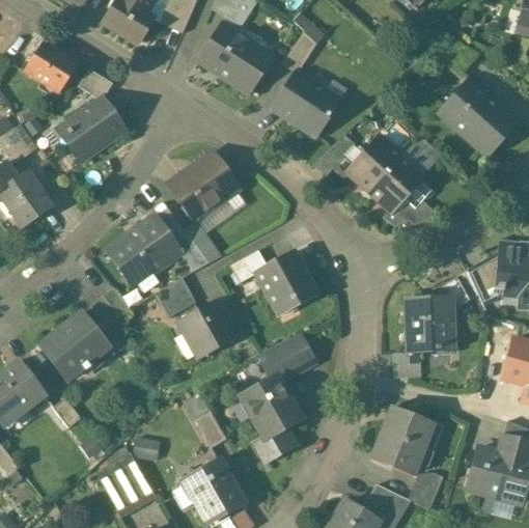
[(117,0),(104,22),(137,43),(154,16),(146,11),(127,0),(117,0)]
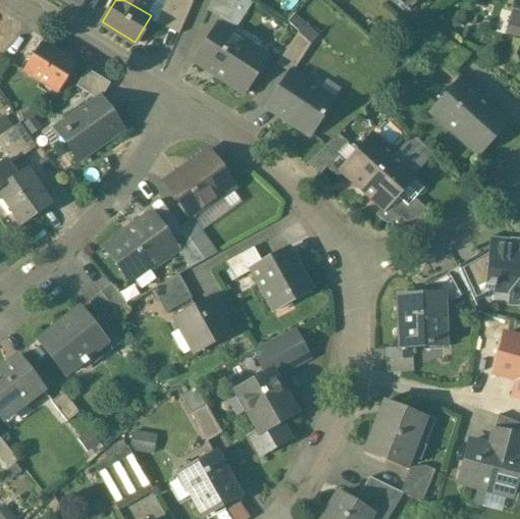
[(124,0),(144,11),(151,0),(124,0)]
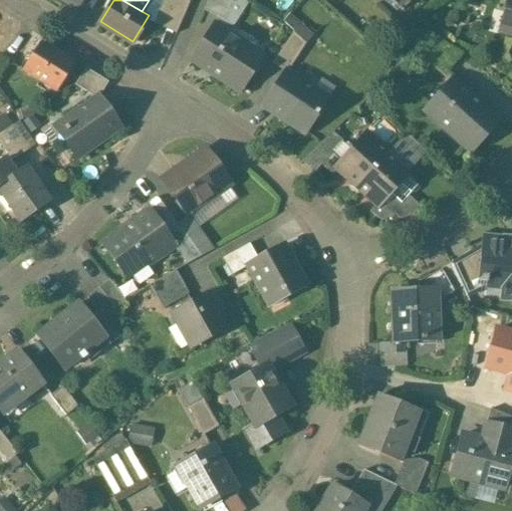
[(163,0),(154,21),(177,31),(191,0),(163,0)]
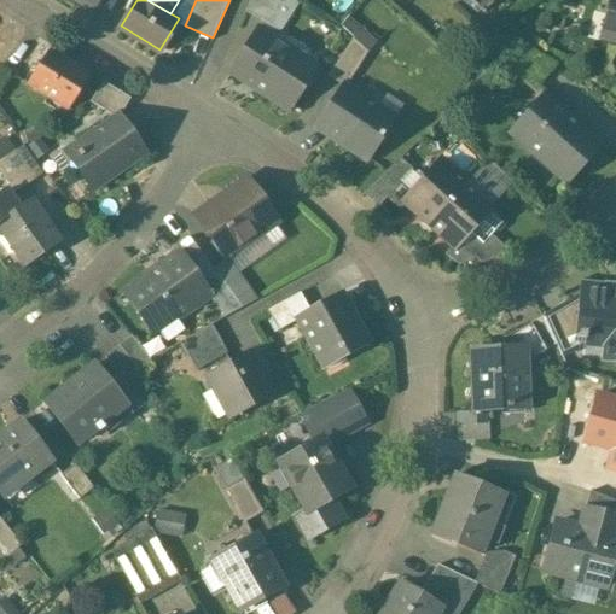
[(251,0),(247,10),(267,19),(279,0),(251,0)]
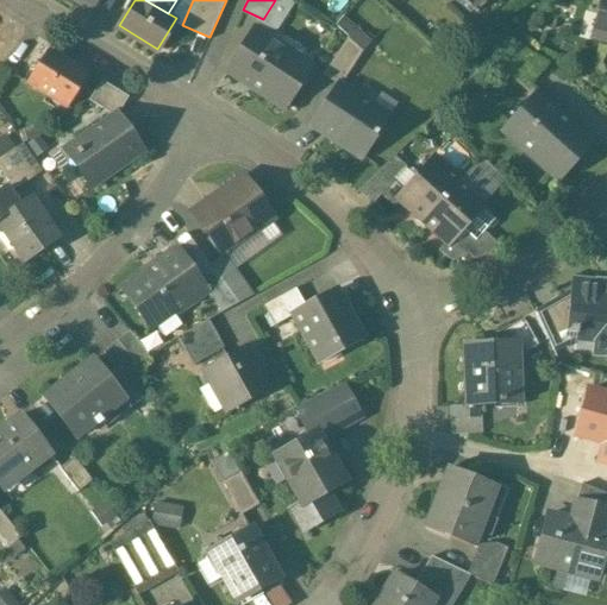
[(465,0),(477,11),(488,0),(465,0)]
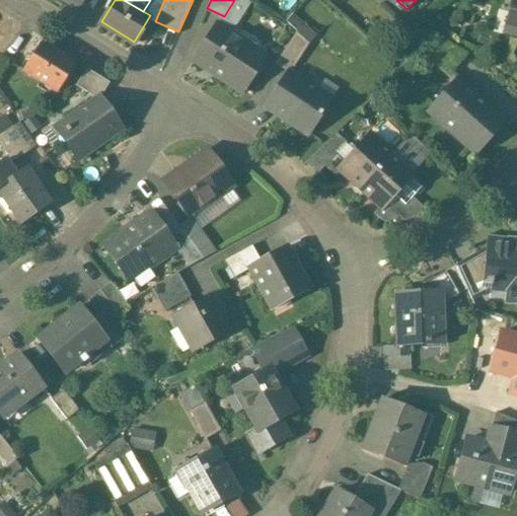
[(513,0),(506,28),(516,30),(516,0),(513,0)]
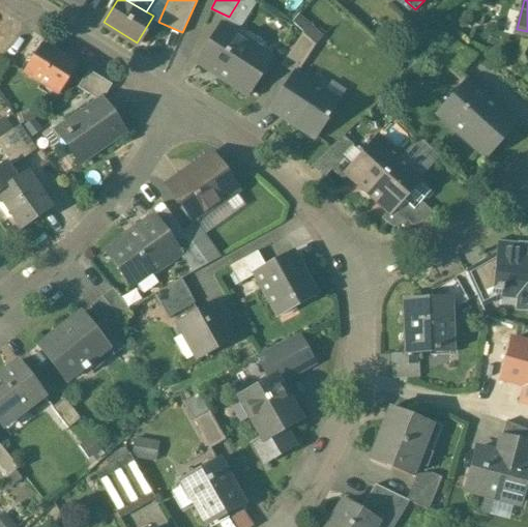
[(267,54),(222,24),(199,59),(224,76),(225,74),(242,86),(242,87),(244,89),(267,54)]
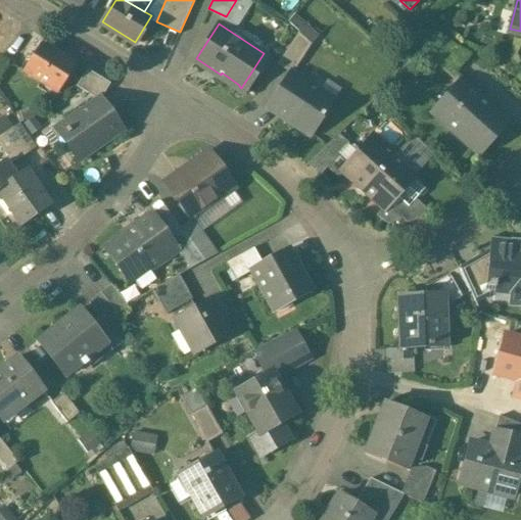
[(299,30),(281,56),(296,66),(313,42),(299,30)]
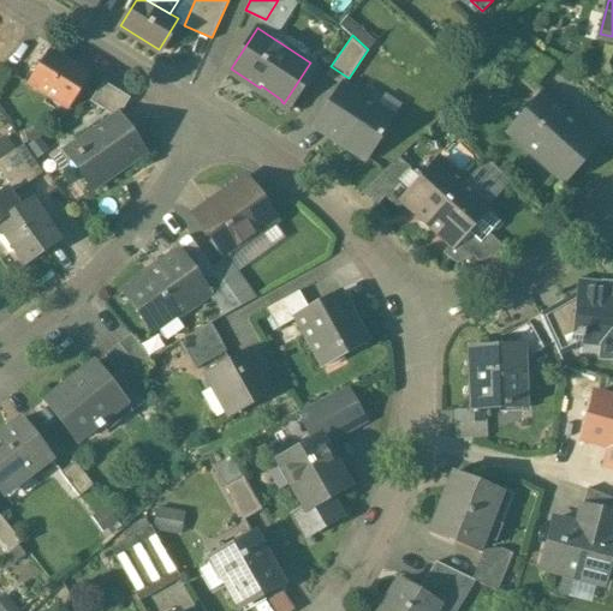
[(51,48),(28,82),(69,107),(90,73),(51,48)]
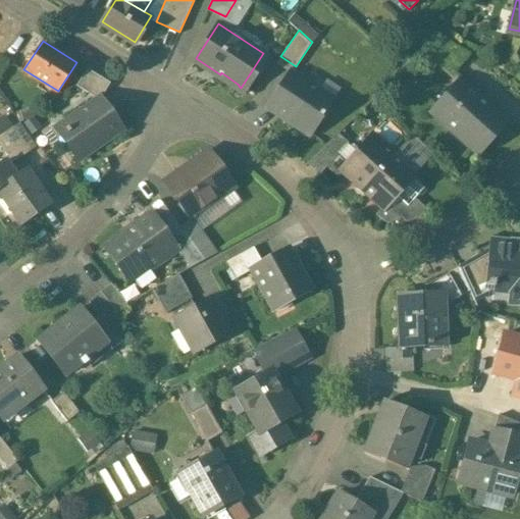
[(0,53),(0,74),(10,60),(0,53)]
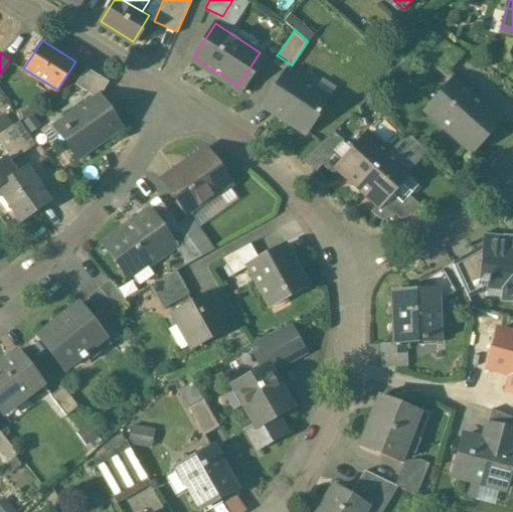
[(110,80),(87,66),(75,83),(93,94),(99,89),(103,92),(110,80)]
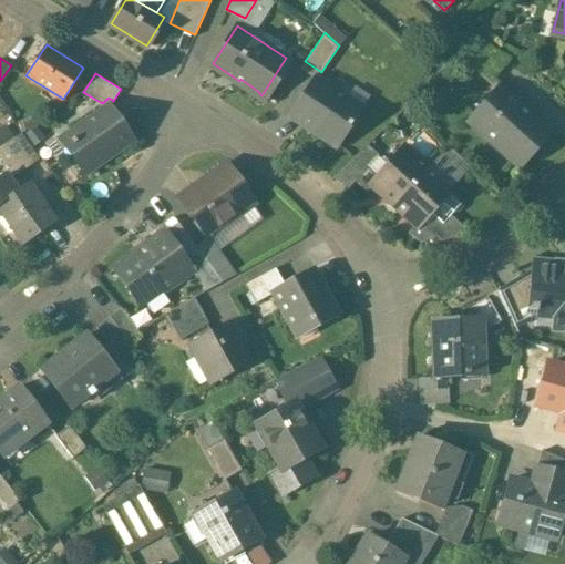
[(362,106),(316,75),(290,114),(336,144),(348,126),(349,127),(362,106)]
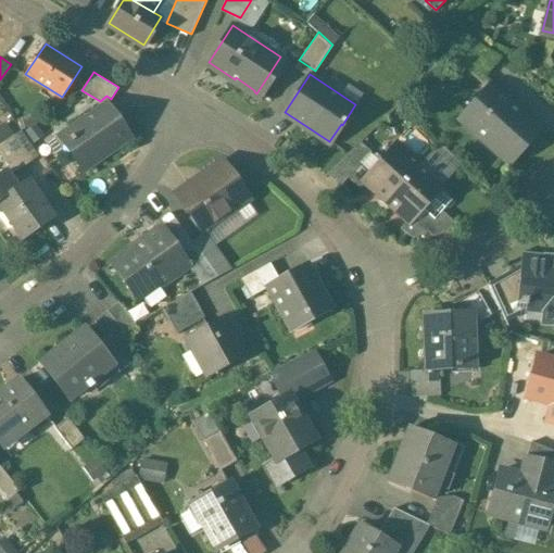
[(536,125),(491,84),(488,87),(461,117),(506,158),(536,125)]
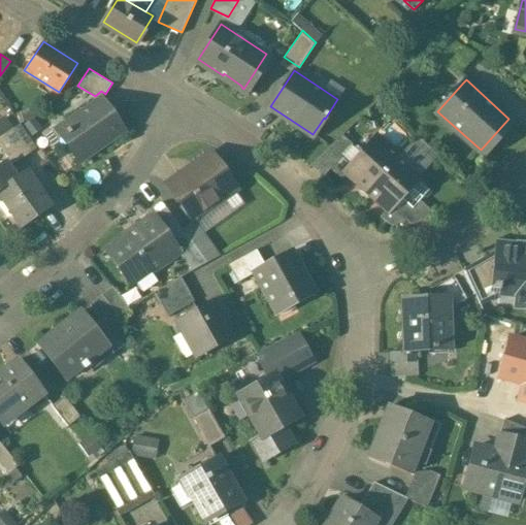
[(102,96),(57,128),(79,161),(125,130),(102,96)]
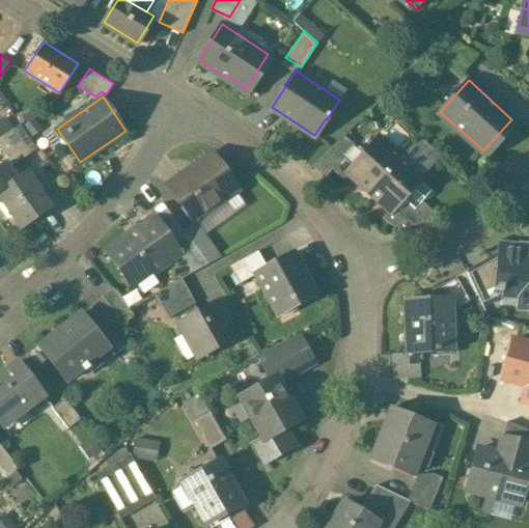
[(21,123),(0,137),(0,143),(14,164),(37,147),(21,123)]
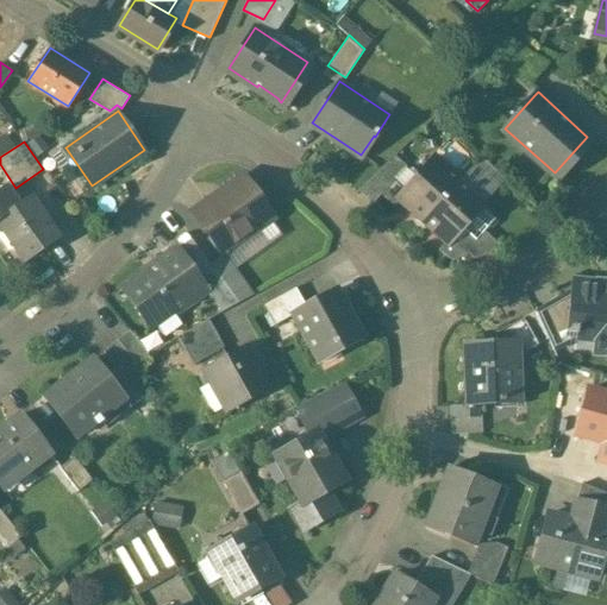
[(394,155),(361,187),(375,201),(382,193),(396,177),(405,168),(394,155)]
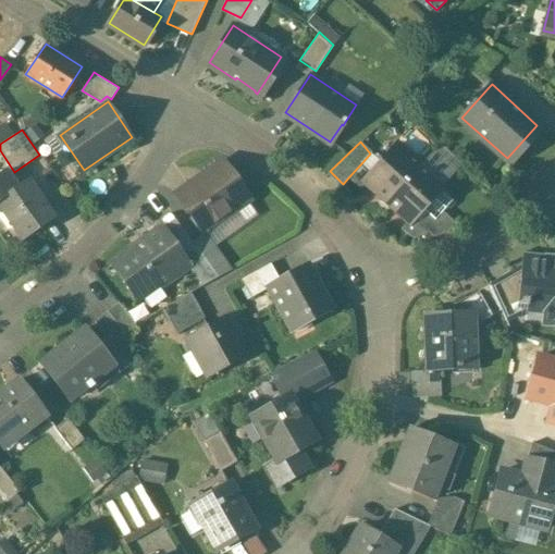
[(373,171),(365,180),(367,182),(387,200),(421,163),(398,143),(373,171)]
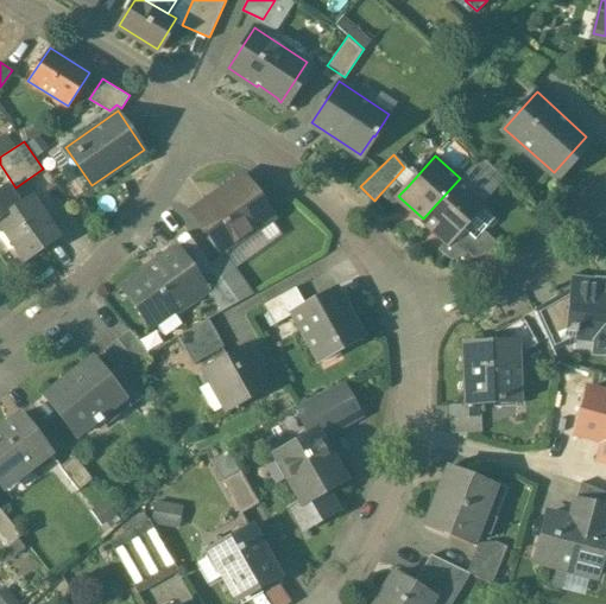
[(244,176),(194,210),(212,235),(210,239),(219,249),(222,249),(225,253),(257,231),(254,228),(272,215),(244,176)]
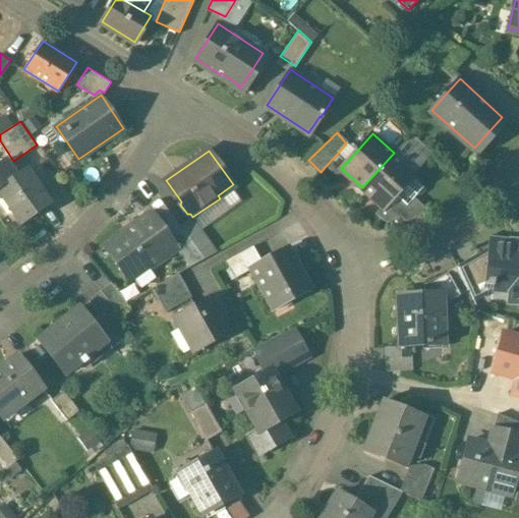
[(339,152),(327,165),(338,175),(343,170),(341,168),(349,160),(339,152)]
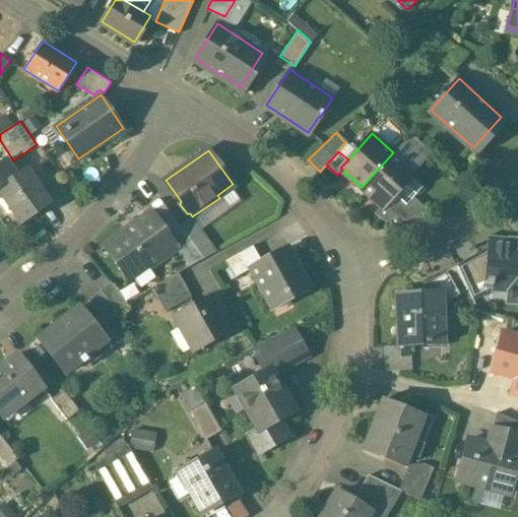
[(393,152),(362,187),(381,205),(383,206),(387,202),(414,172),(393,152)]
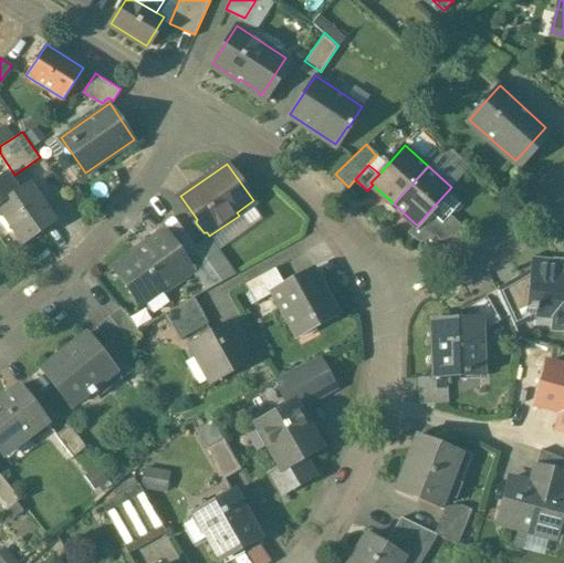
[(7,173),(0,177),(0,201),(19,189),(7,173)]
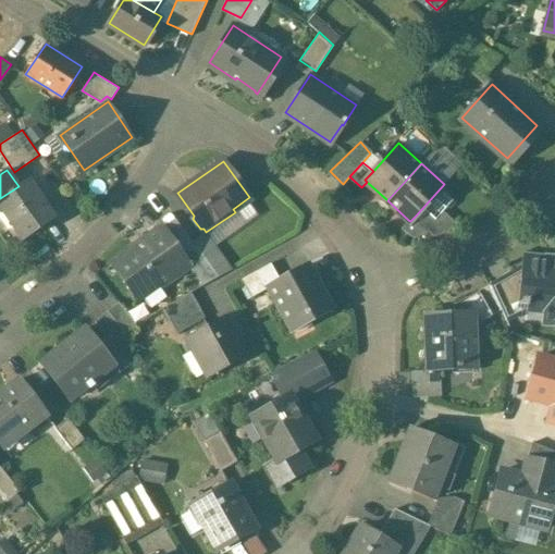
[(19,186),(0,198),(0,205),(23,238),(56,216),(29,179),(19,186)]
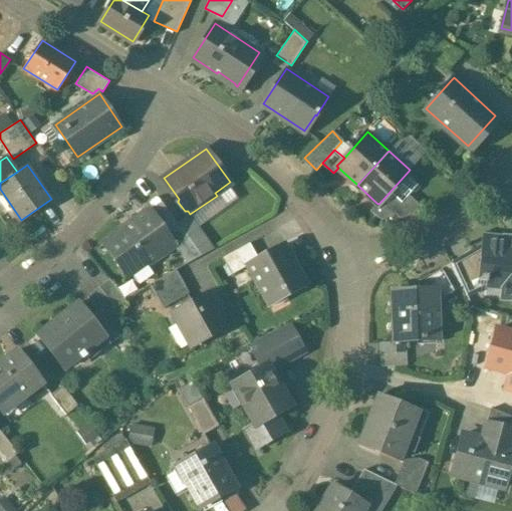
[(406,191),(395,195),(387,204),(396,213),(401,217),(415,212),(414,211),(424,207),(406,191)]
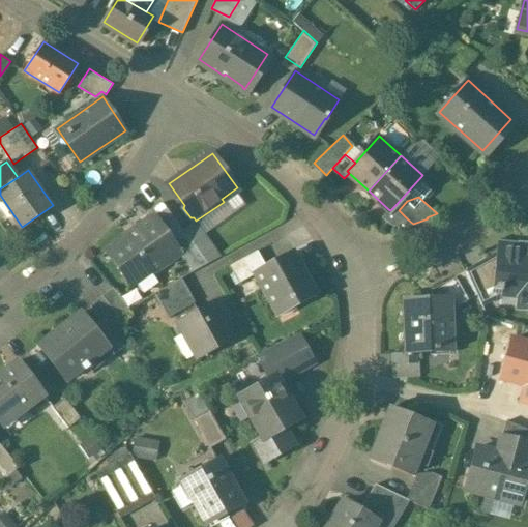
[(394,206),(390,210),(388,209),(382,215),(394,226),(408,220),(399,210),(394,206)]
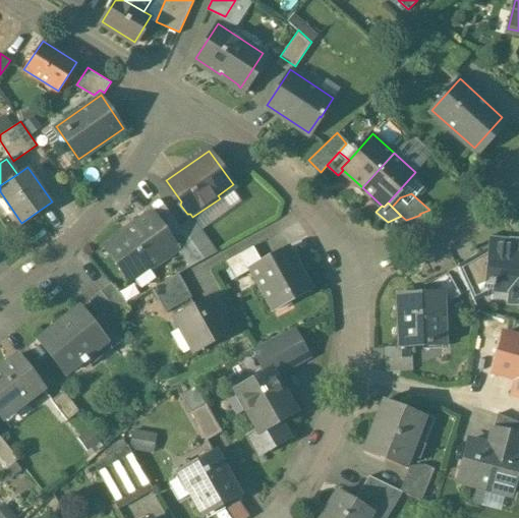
[(152,211),(125,230),(126,231),(111,242),(110,240),(109,241),(134,278),(136,277),(134,275),(160,257),(161,259),(177,248),(177,247),(171,237),(152,211)]
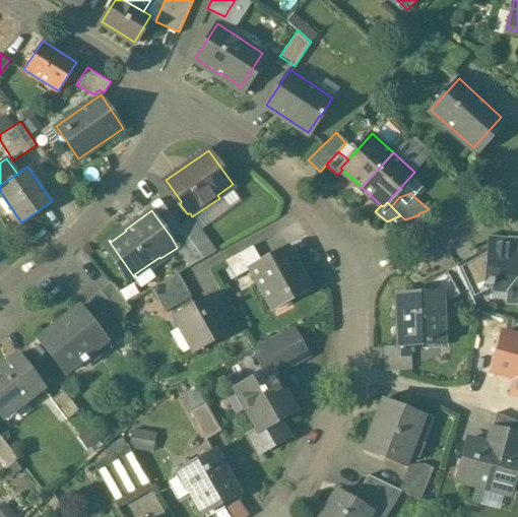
[(204,257),(184,228),(171,237),(177,247),(177,248),(190,265),(204,257)]
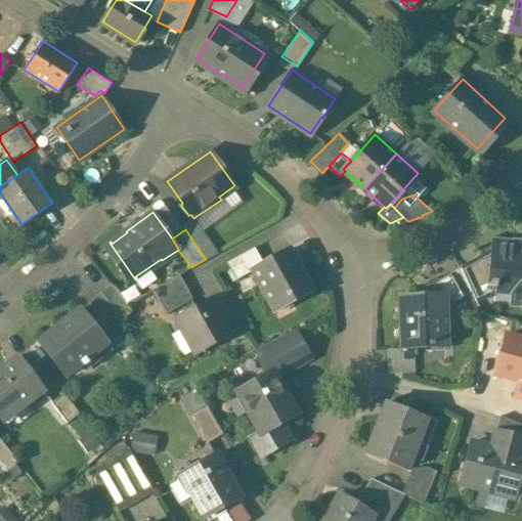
[(521,244),(501,242),(499,245),(495,286),(495,291),(516,293),(517,287),(521,287),(521,244)]
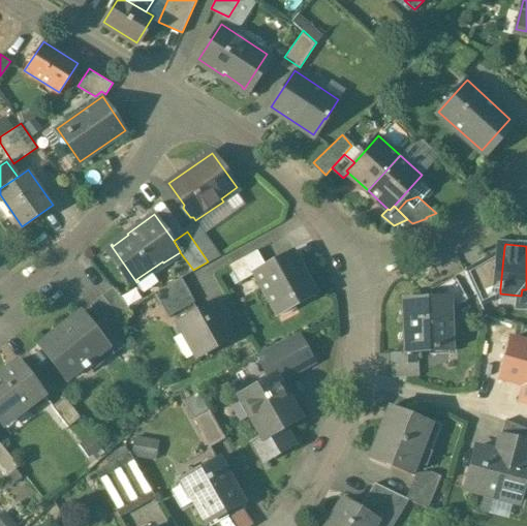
[(504,247),(466,270),(476,294),(491,287),(500,288),(504,247)]
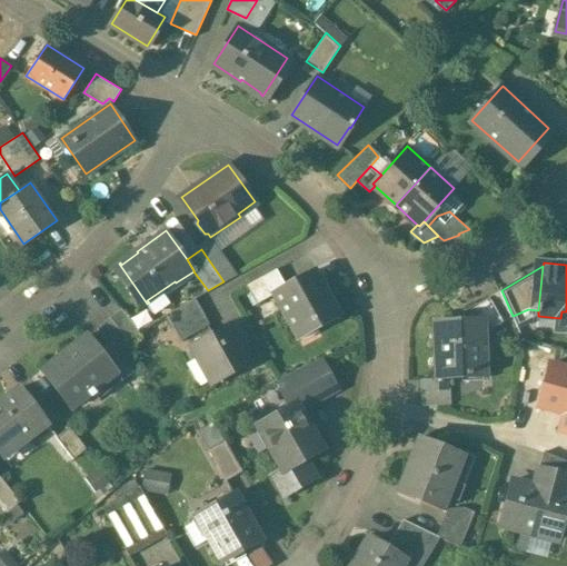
[(277,267),(247,284),(258,303),(275,293),(275,291),(287,285),(277,267)]
